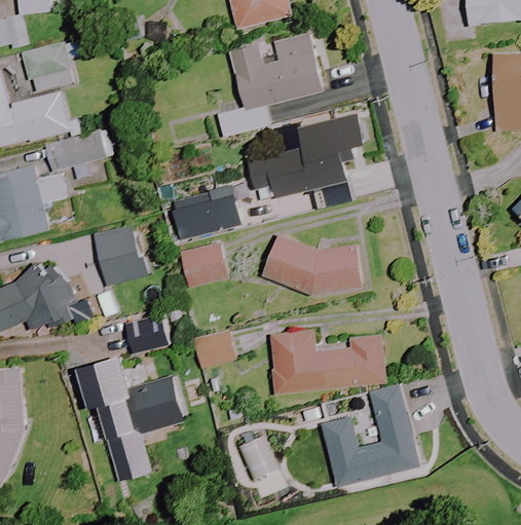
[(16,0),(19,14),(49,11),(48,0),(16,0)]
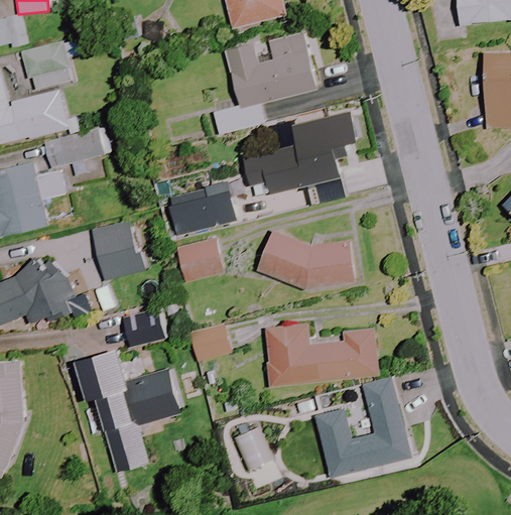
[(224,0),(231,28),(285,14),(281,0),(224,0)]
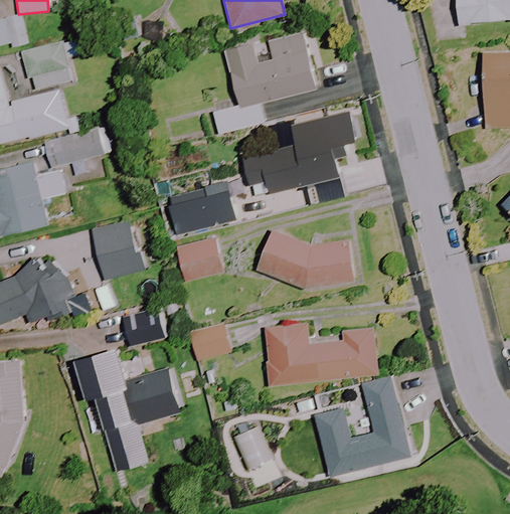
[(455,0),(457,23),(509,19),(509,0),(455,0)]
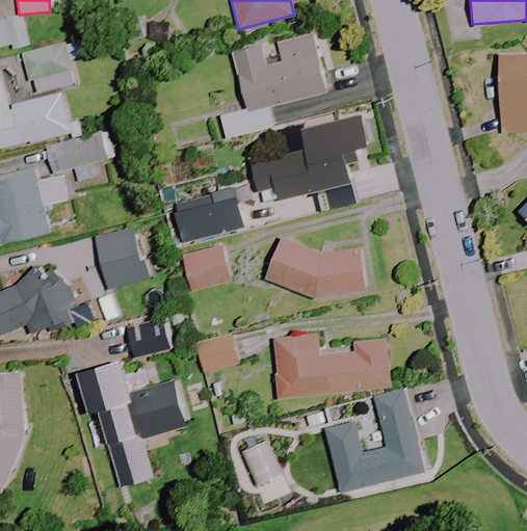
[(0,50),(25,45),(18,15),(0,20),(0,50)]
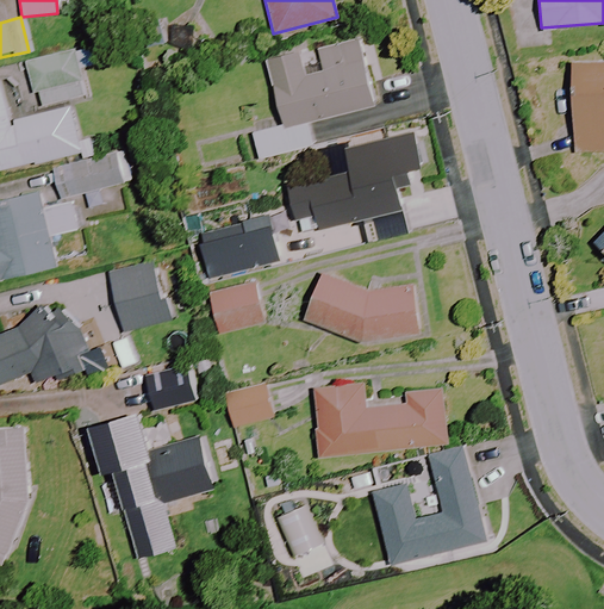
[(184,47),(190,24),(170,19),(164,42),(184,47)]
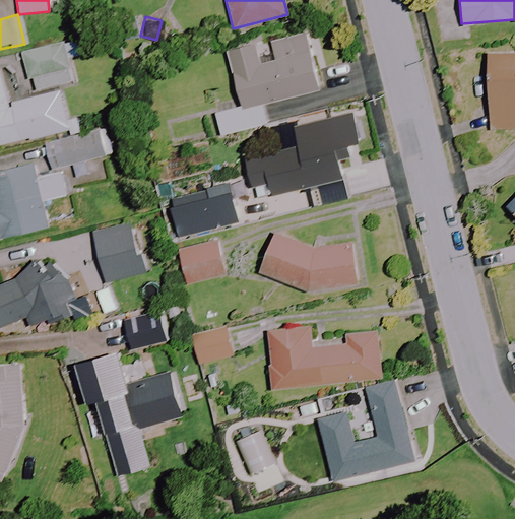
[(318,90),(304,33),(227,51),(240,107),(214,113),(219,134),(264,123),(260,105),(318,90)]
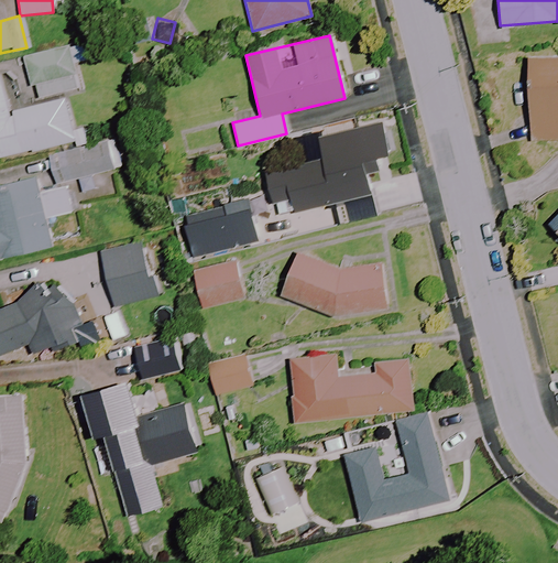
[(86,61),(83,43),(23,55),(32,99),(77,90),(73,63),(86,61)]
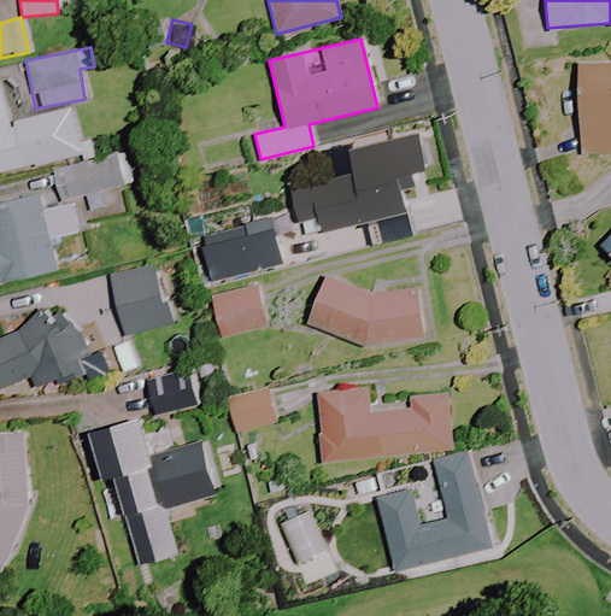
[(610,62),(577,63),(580,153),(610,152),(610,62)]
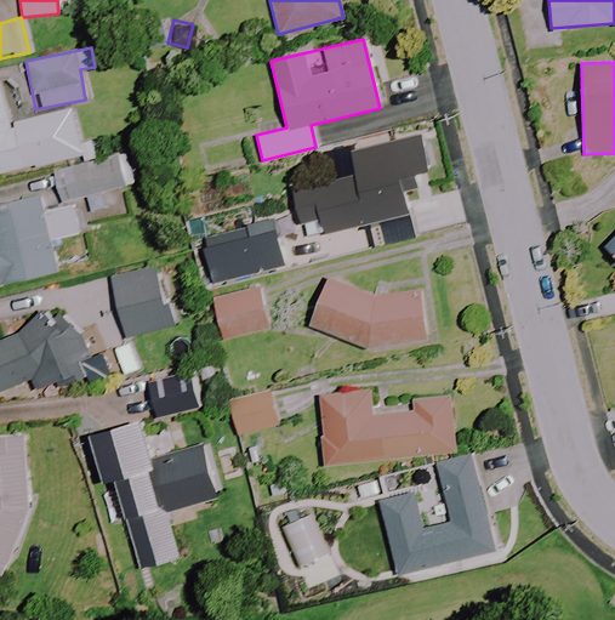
[(7,123),(0,92),(0,172),(81,154),(70,108),(7,123)]
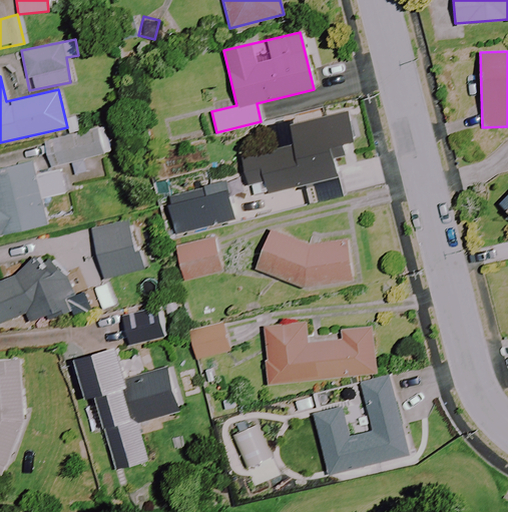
[(254,161),(241,164),(247,186),(264,182),(268,194),(302,185),(307,204),(341,195),(333,167),(349,163),(344,144),(351,142),(343,113),(290,127),(294,143),(251,154),(254,161)]
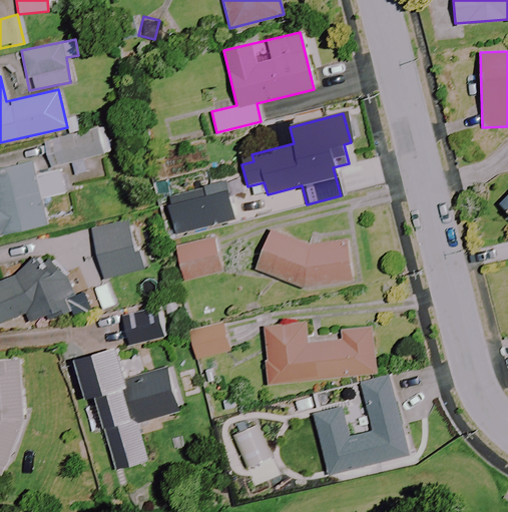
[(108,152),(101,128),(43,142),(49,167),(108,152)]
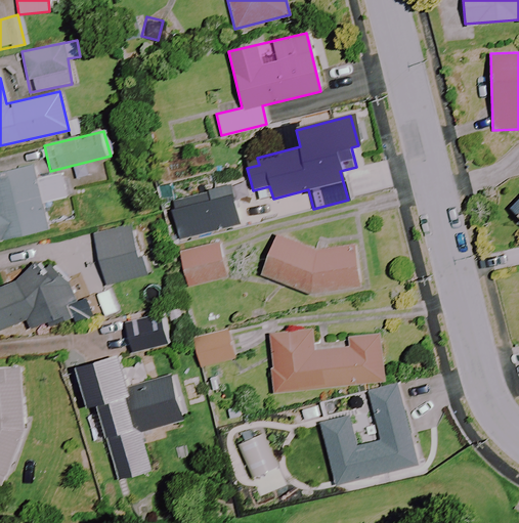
[(35,178),(31,163),(0,171),(0,241),(48,227),(42,203),(66,197),(59,171),(35,178)]
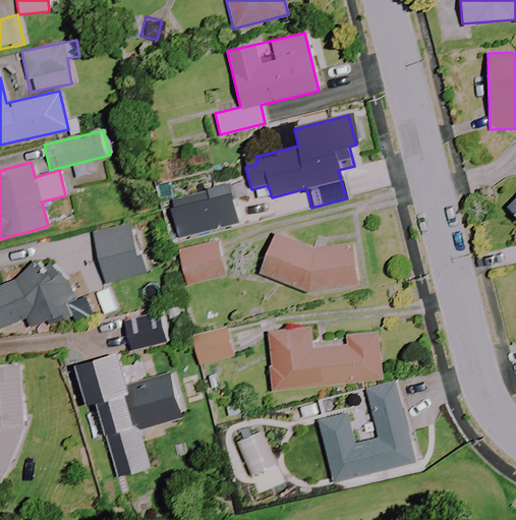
[(244,218),(235,181),(197,190),(207,227),(244,218)]
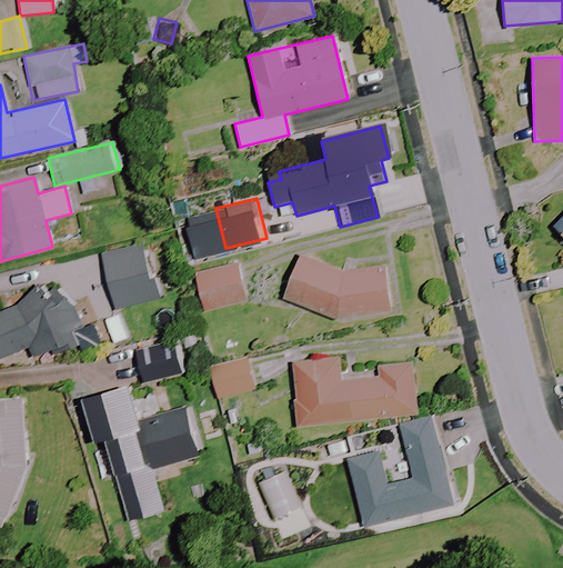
[(562,236),(562,213),(552,226),(562,236)]
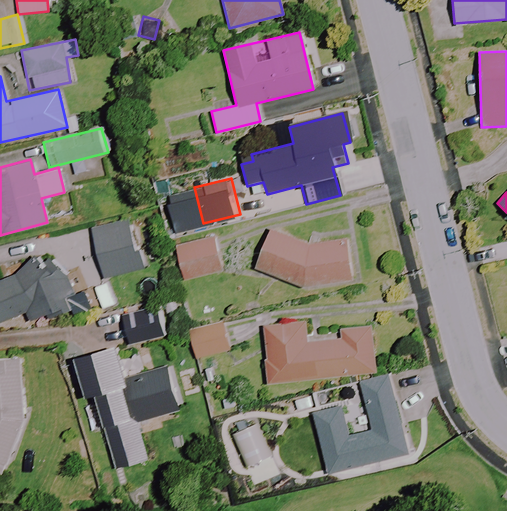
[(142,268),(130,218),(89,228),(102,278),(142,268)]
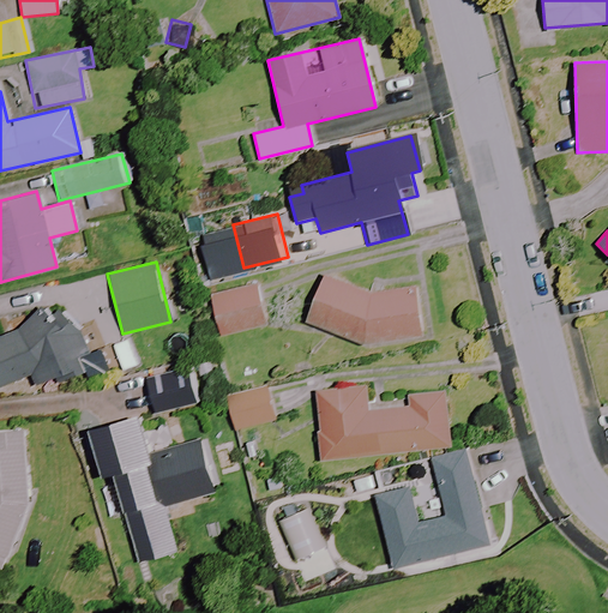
[(368,292),(324,272),(304,318),(362,344),(422,335),(415,290),(368,292)]
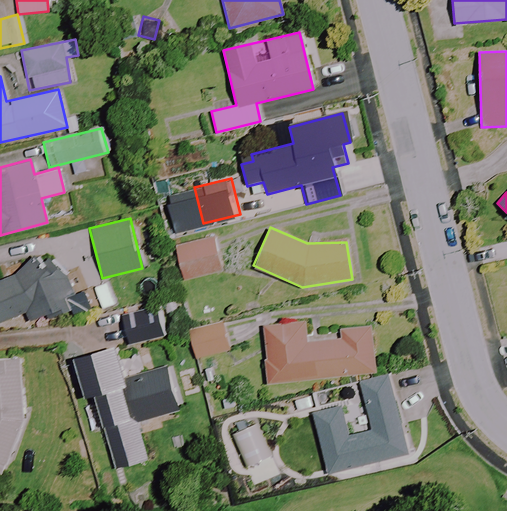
[(221,270),(213,235),(176,245),(184,279),(221,270)]
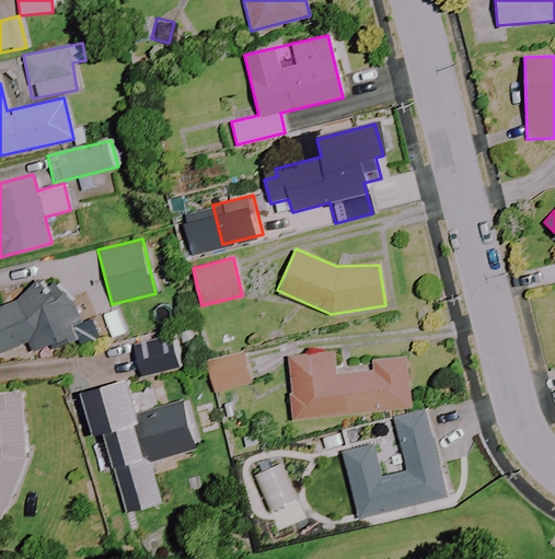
[(80,321),(64,281),(0,305),(0,351),(29,340),(33,351),(74,335),(78,344),(96,336),(89,317),(80,321)]
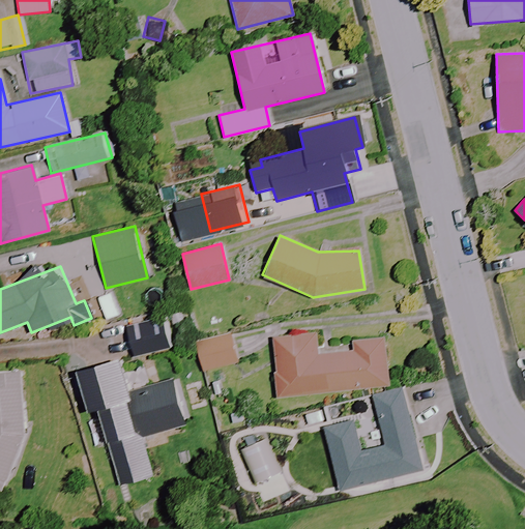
[(166,347),(158,317),(123,325),(130,356),(166,347)]
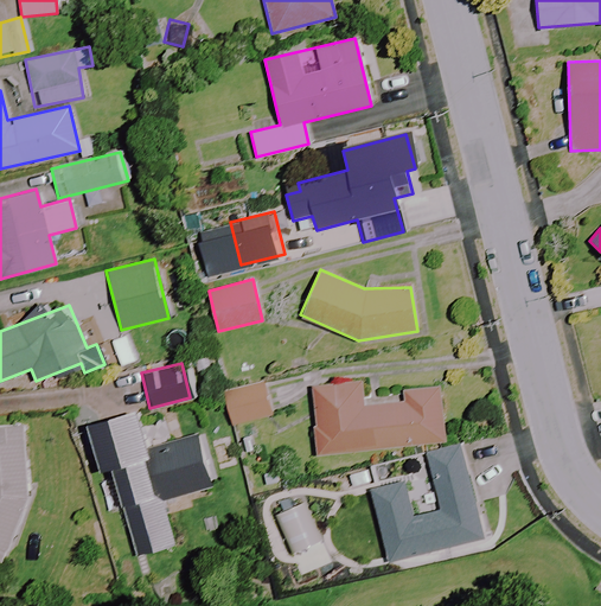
[(270,414),(262,380),(223,389),(230,423),(270,414)]
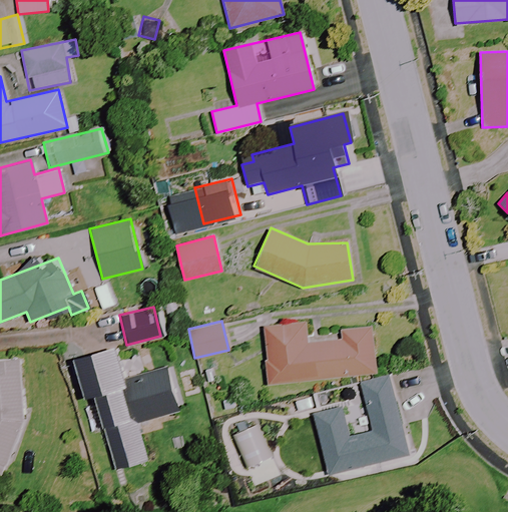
[(309,342),(307,321),(262,326),(269,384),(375,373),(370,327),(341,330),(342,338),(309,342)]
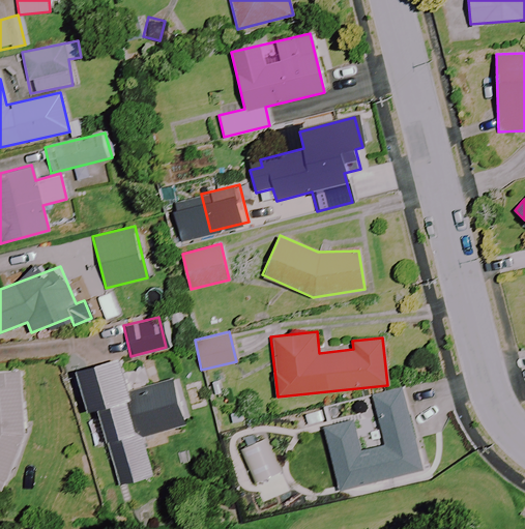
[(129,388),(121,358),(80,370),(90,410),(98,408),(118,483),(165,471),(154,433),(184,424),(172,377),(129,388)]
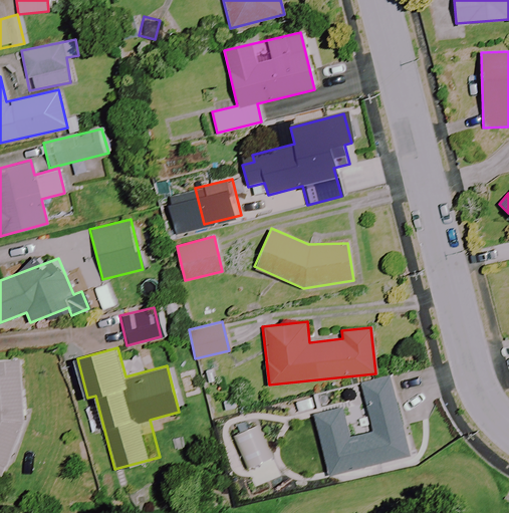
[(20,359),(0,360),(0,488),(22,423),(20,359)]
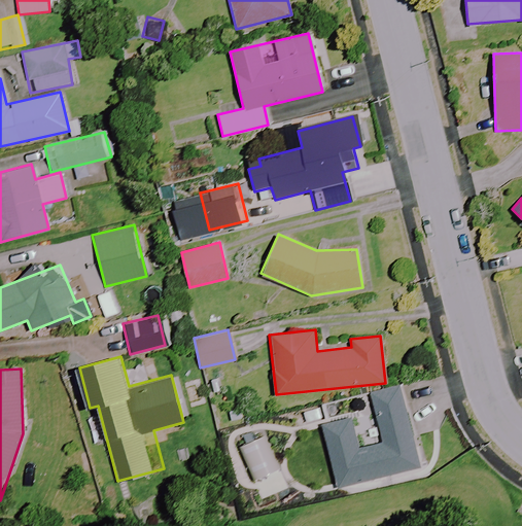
[(418,466),(398,385),(369,392),(381,442),(357,448),(349,416),(320,423),(336,487),(418,466)]
